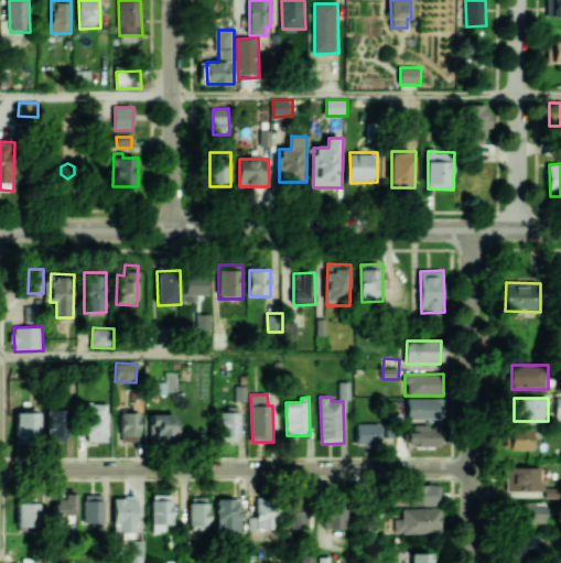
[(445,399),(408,399),(408,420),(445,420),(445,399)]
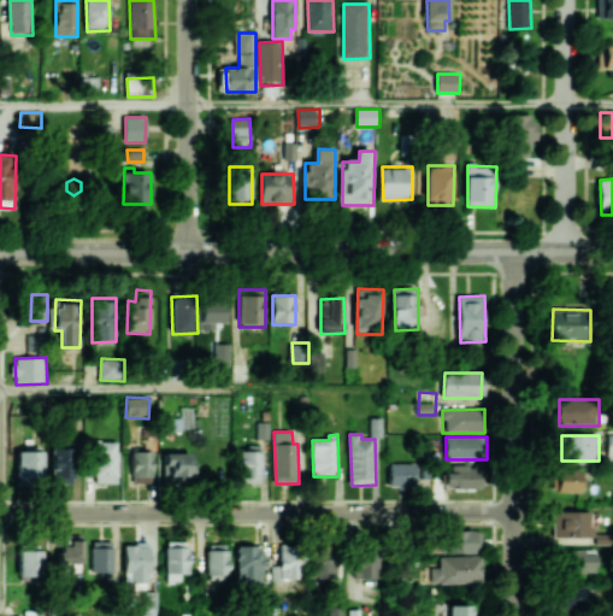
[(121,443),(96,441),(96,484),(119,485),(121,443)]
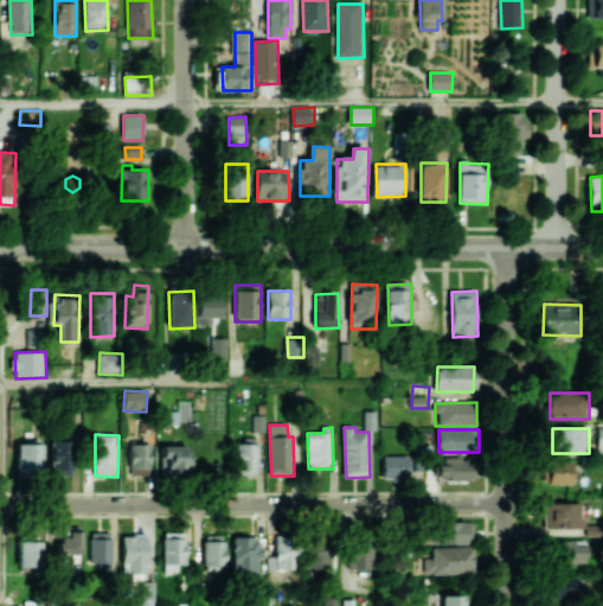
[(74,476),(72,441),(52,442),(53,477),(74,476)]
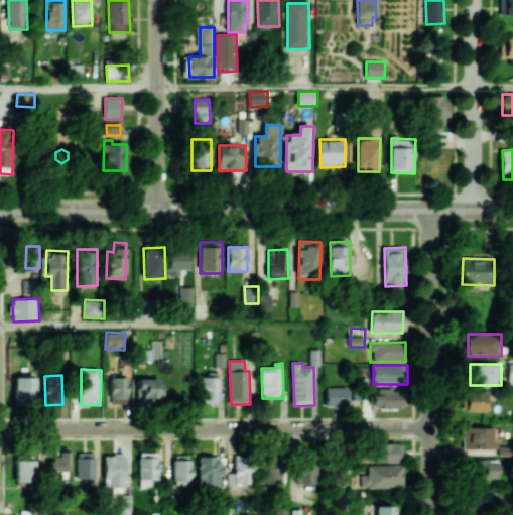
[(202,375),(202,403),(221,403),(221,375),(202,375)]
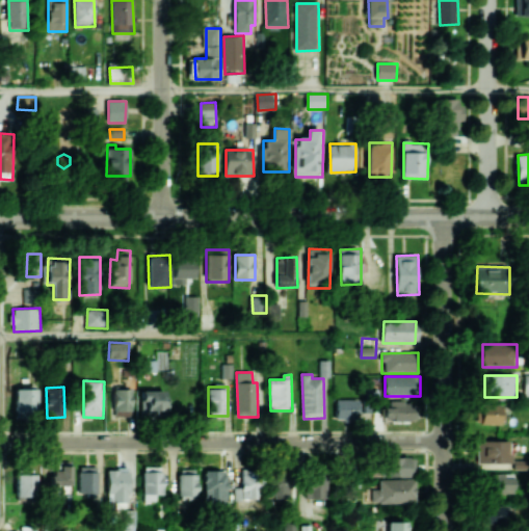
[(19,388),(17,418),(38,419),(40,389),(19,388)]
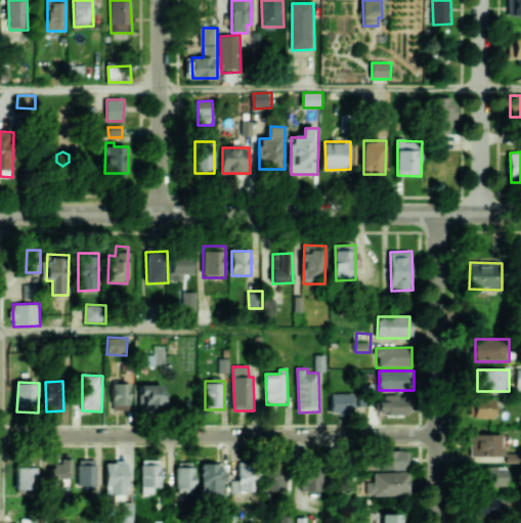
[(132,384),(114,384),(113,410),(131,410),(132,384)]
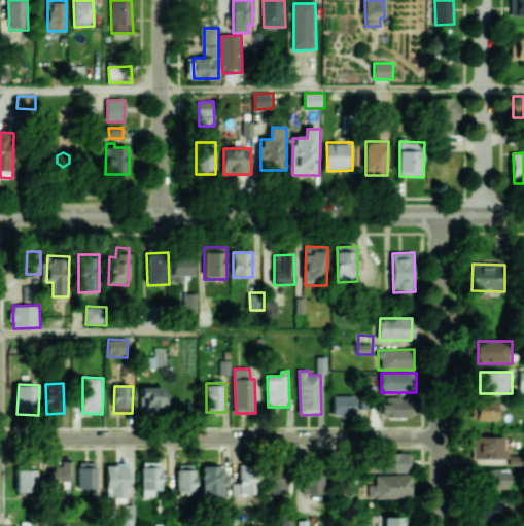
[(167,387),(142,387),(142,413),(166,413),(167,387)]
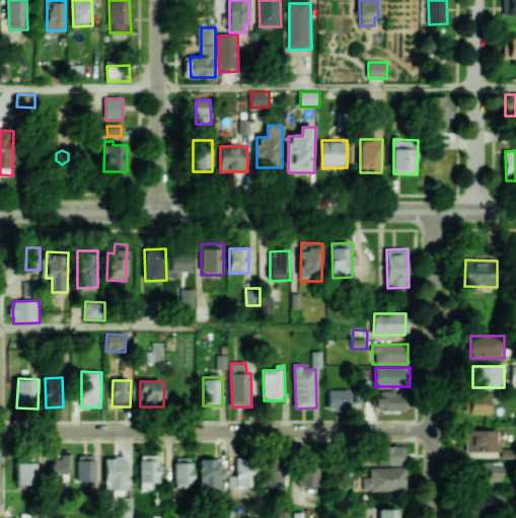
[(352,410),(352,390),(328,390),(328,410),(352,410)]
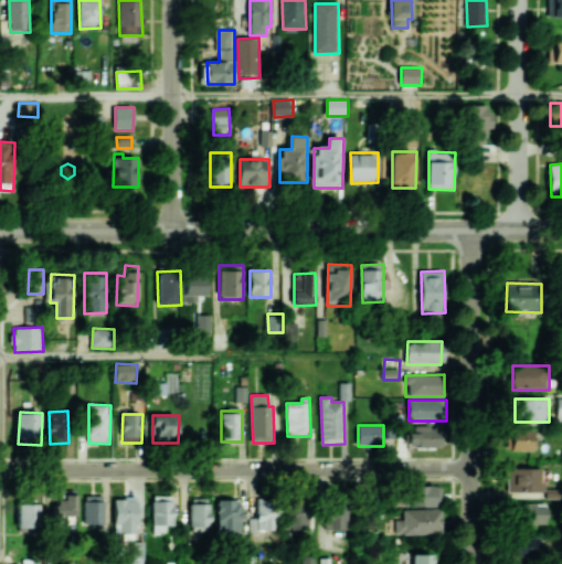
[(412,449),(441,449),(441,427),(412,427),(412,449)]
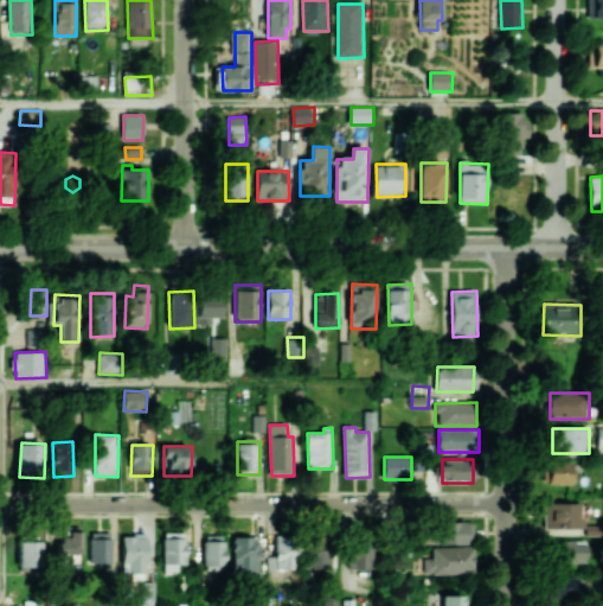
[(550,484),(573,485),(573,463),(551,463),(550,484)]
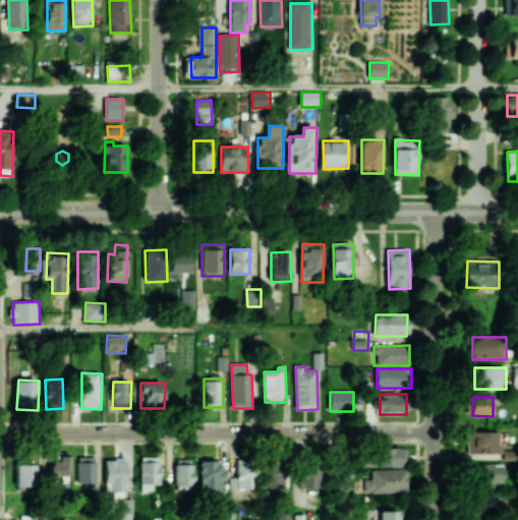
[(502,431),(469,432),(470,454),(502,454),(502,431)]
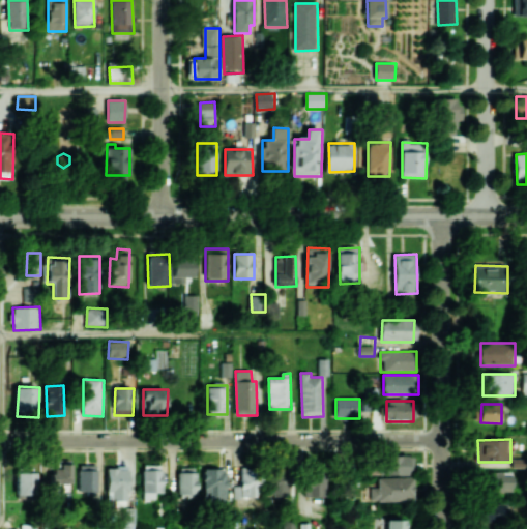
[(383,476),(415,475),(415,457),(383,457),(383,476)]
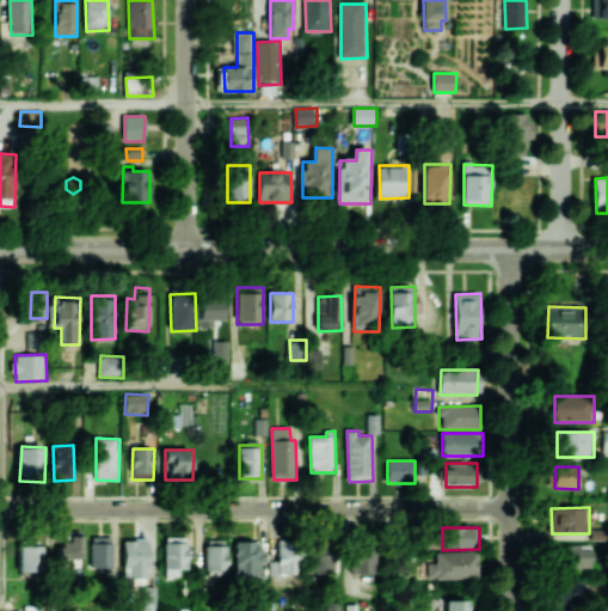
[(84,560),(85,532),(62,531),(61,558),(84,560)]
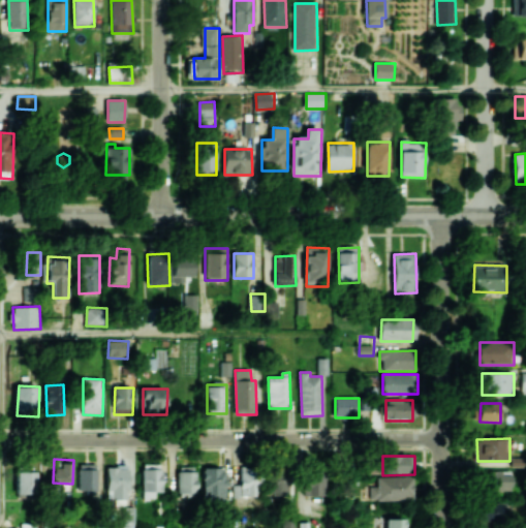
[(80,492),(88,492),(88,495),(98,495),(99,465),(80,464),(80,492)]
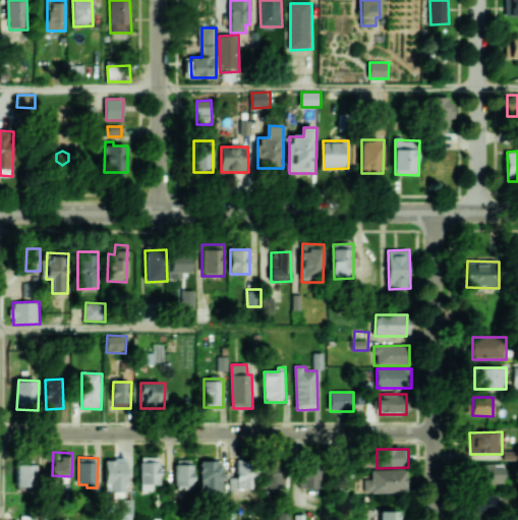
[(154,493),(155,485),(161,485),(161,458),(141,458),(141,493),(154,493)]
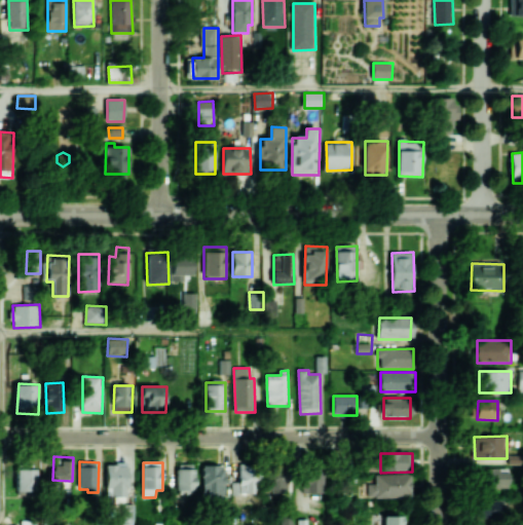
[(108,463),(108,496),(116,496),(116,502),(128,502),(129,464),(108,463)]
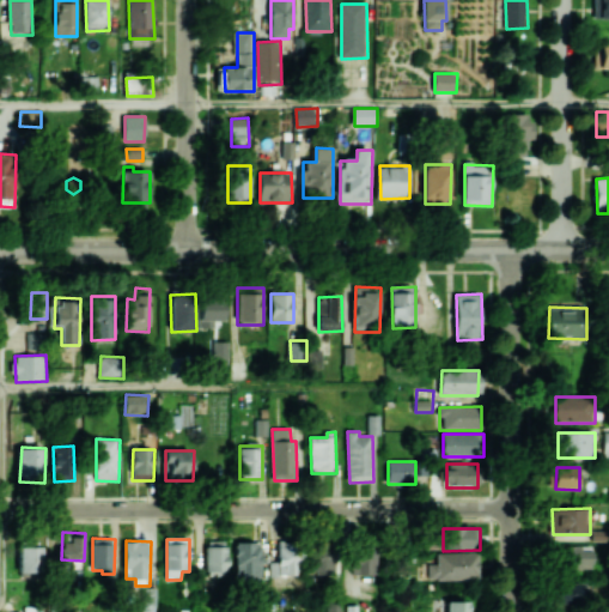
[(229,575),(229,541),(208,541),(208,575),(229,575)]
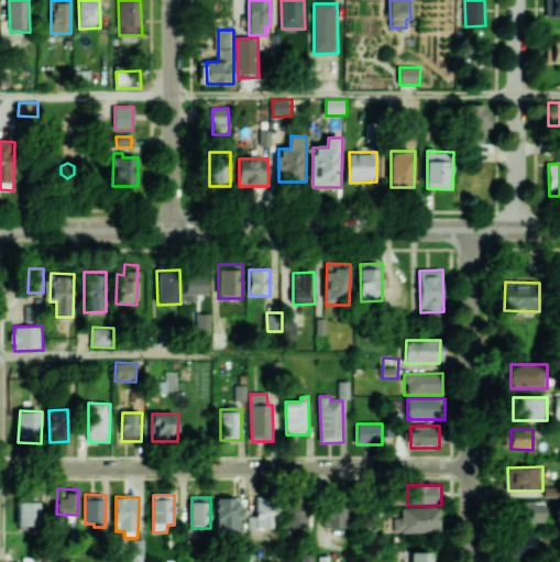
[(242,498),(218,498),(219,536),(242,535),(242,498)]
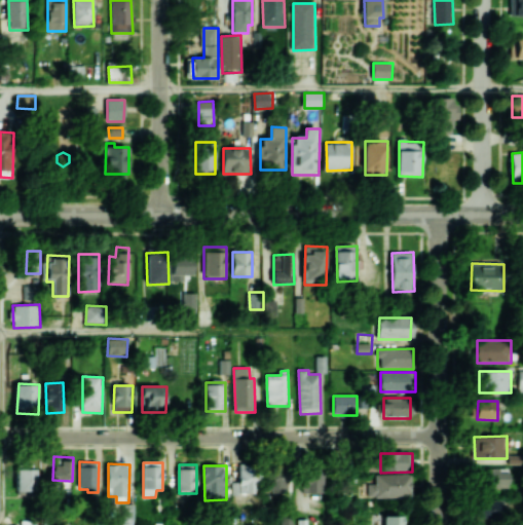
[(36,492),(37,466),(19,466),(17,491),(36,492)]
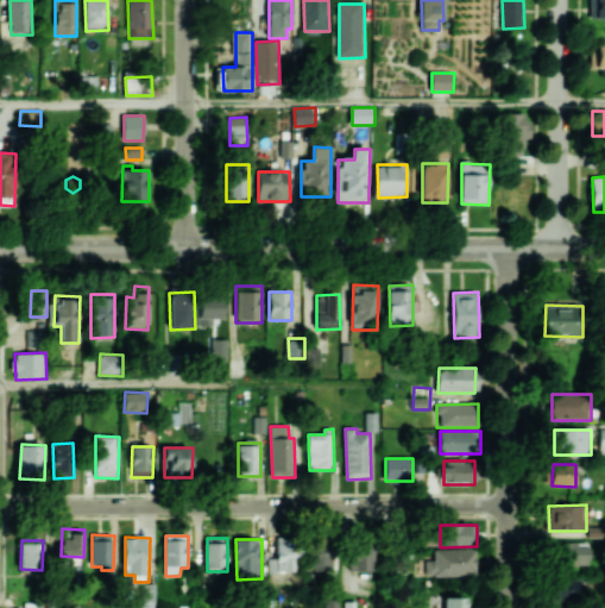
[(270,574),(297,575),(297,540),(279,540),(278,559),(271,559),(270,574)]
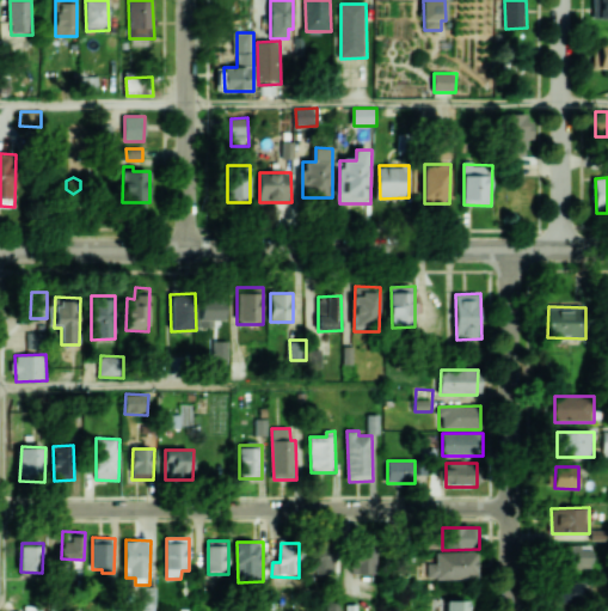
[(336,574),(337,543),(313,543),(312,574),(336,574)]
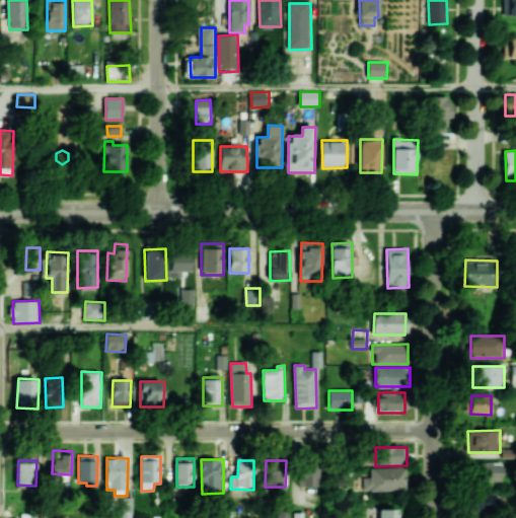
[(301,487),(320,488),(321,463),(301,463),(301,487)]
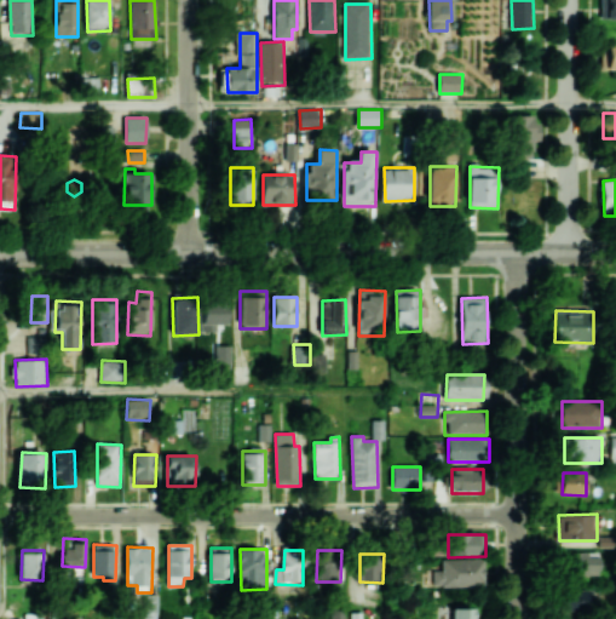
[(600,577),(602,554),(571,554),(570,575),(600,577)]
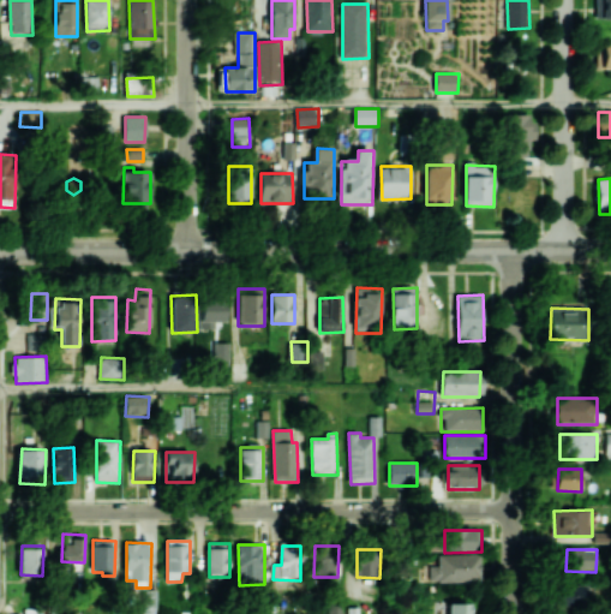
[(481,582),(481,555),(438,555),(438,567),(430,567),(431,583),(481,582)]
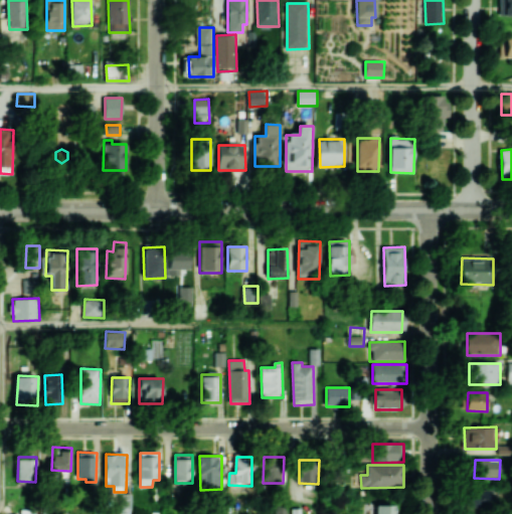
[(469,509),(495,508),(494,490),(469,491),(469,509)]
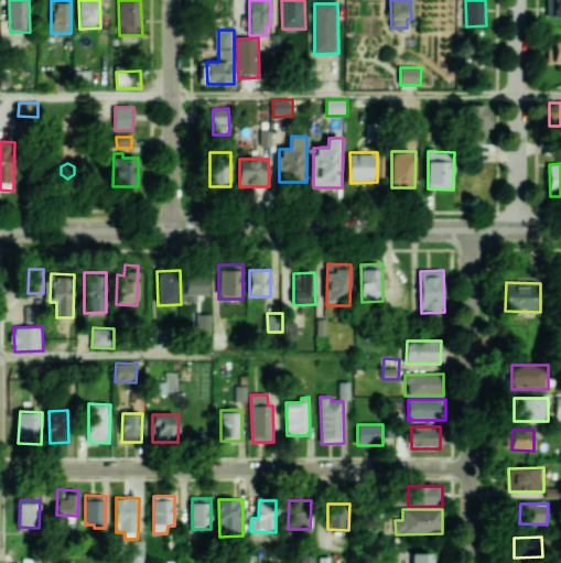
[(135,541),(133,562),(144,562),(147,542),(135,541)]
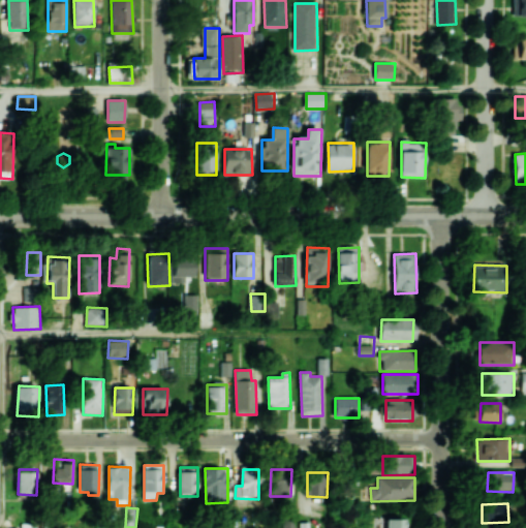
[(405,527),(406,519),(387,520),(387,527),(405,527)]
